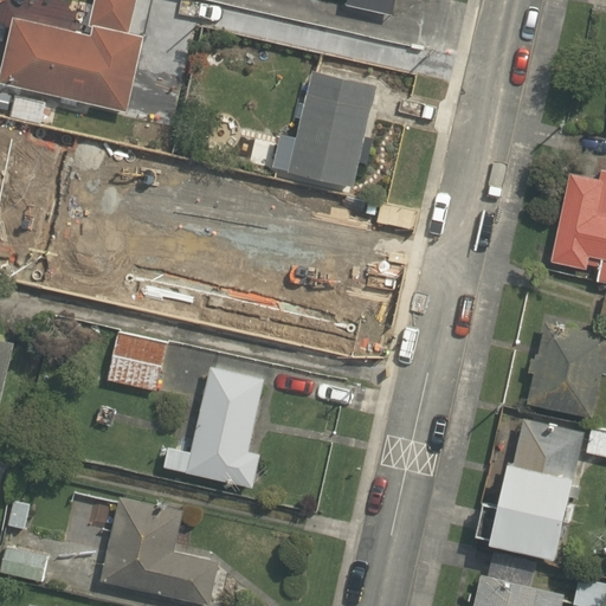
[(15,15),(0,79),(0,82),(129,114),(148,34),(129,31),(136,0),(96,0),(88,33),(15,15)]
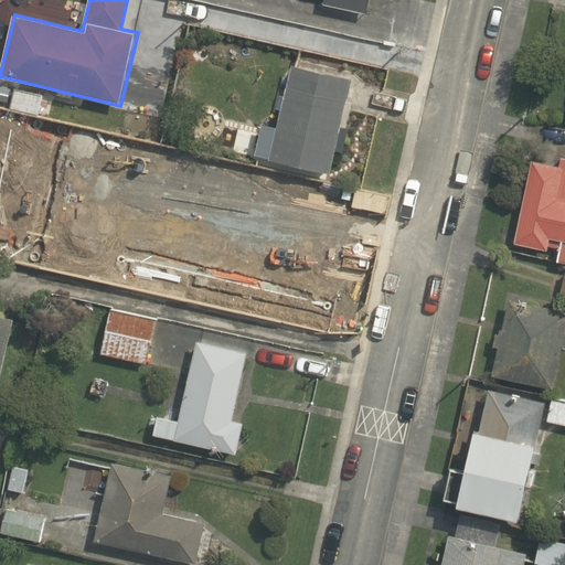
[(323,0),(323,4),(366,14),(369,0),(323,0)]
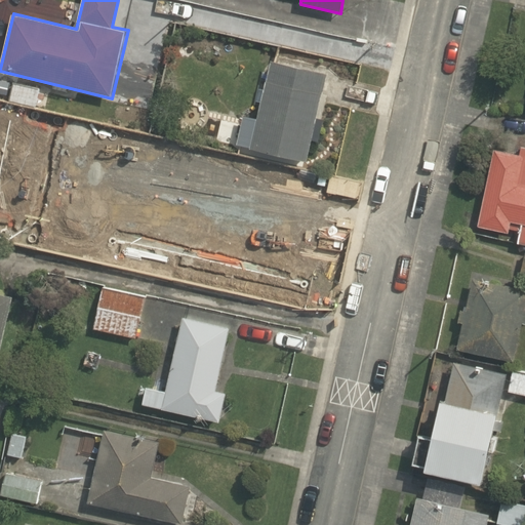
[(237,146),(307,162),(328,75),(270,61),(256,119),(244,116),(237,146)]
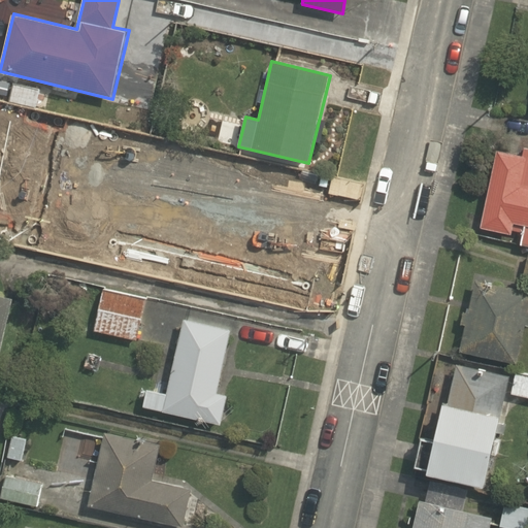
[(9,102),(38,109),(43,90),(13,83),(9,102)]
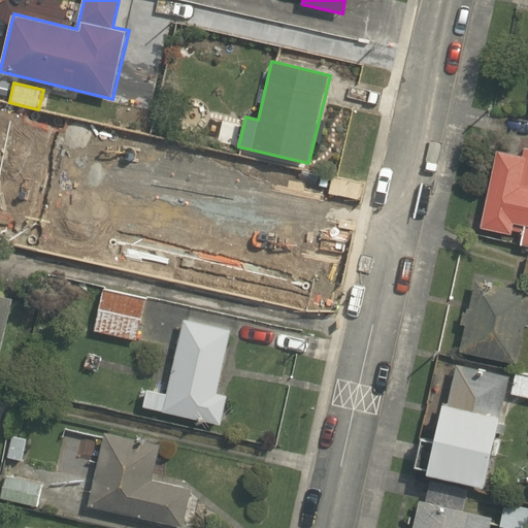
[(520,245),(527,246),(527,145),(523,144),(521,155),(496,150),(481,228),(512,234),(514,225),(523,227),(520,245)]
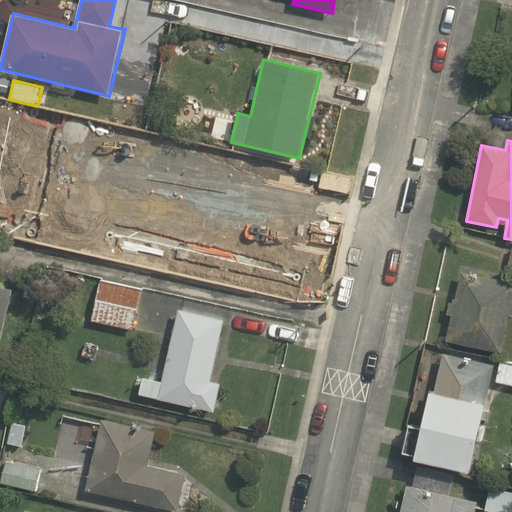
[(445,341),(501,353),(511,299),(511,282),(460,271),(445,341)]
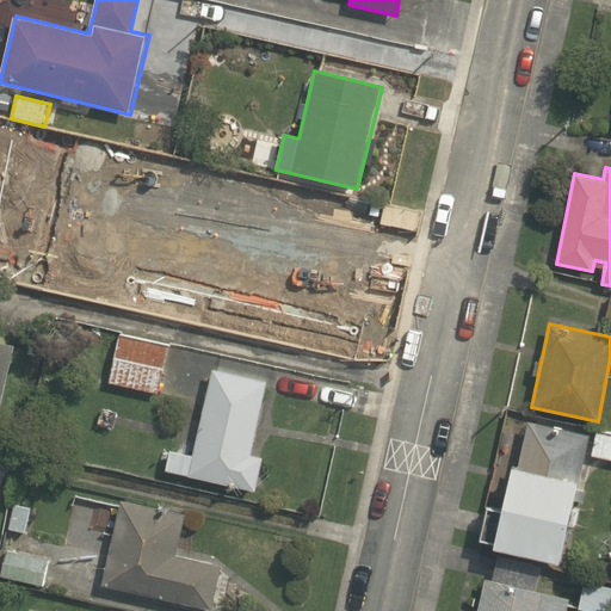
[(110,383),(159,395),(171,347),(122,335),(110,383)]
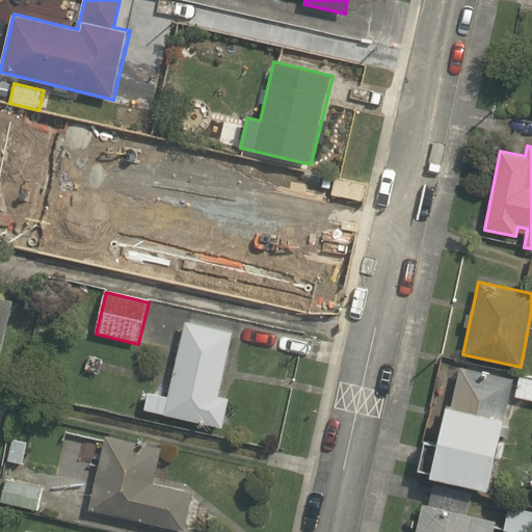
[(0,360),(14,300),(0,297),(0,360)]
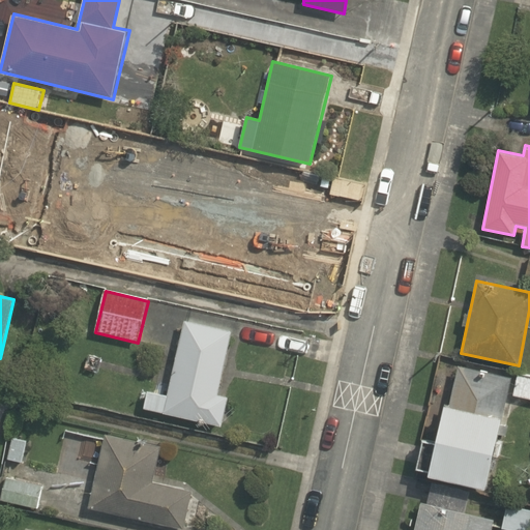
[(143,409),(222,428),(229,396),(216,393),(231,331),(185,321),(169,395),(147,390),(143,409)]
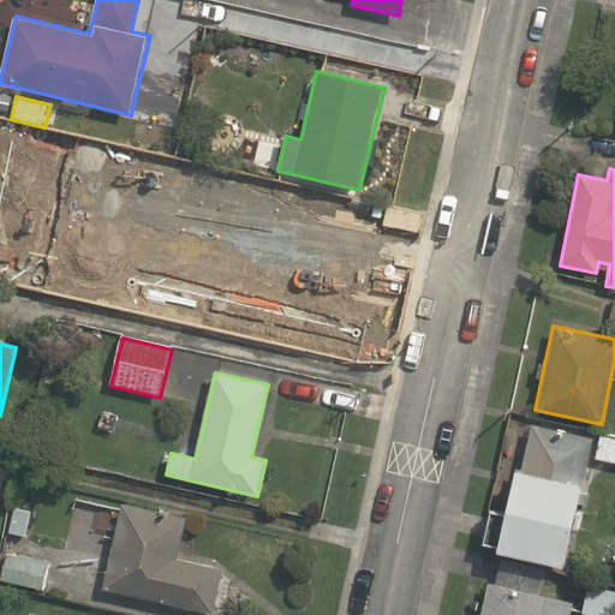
[(483,550),(566,568),(593,439),(524,423),(505,512),(491,509),(483,550)]
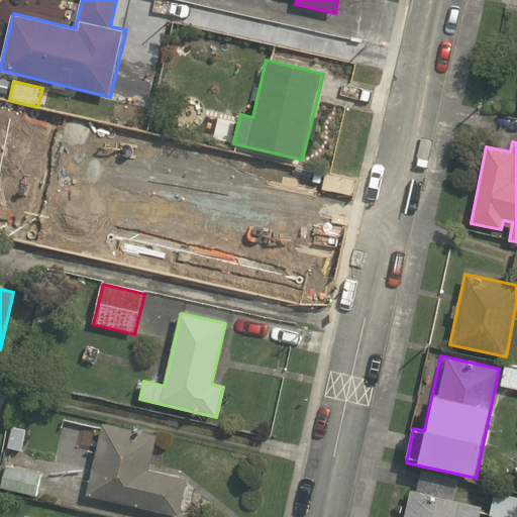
[(516,367),(504,365),(499,386),(516,390),(516,367)]
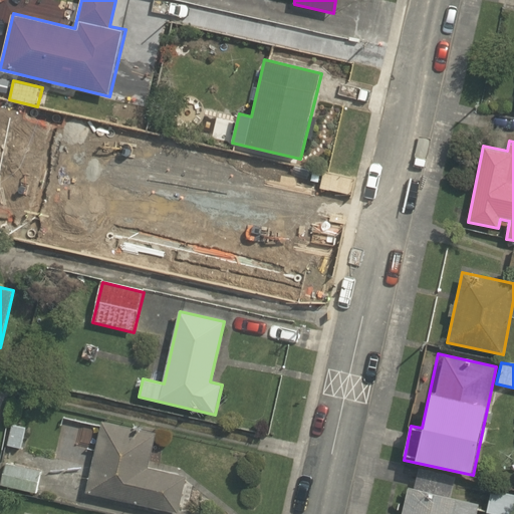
[(88,492),(179,510),(186,476),(149,469),(156,433),(102,422),(88,492)]
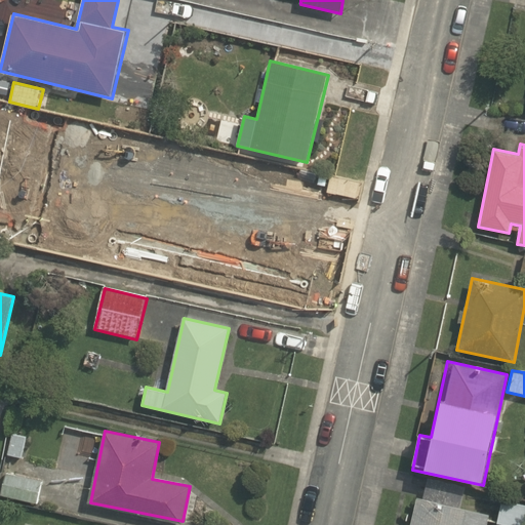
[(22,457),(27,436),(14,433),(8,454),(22,457)]
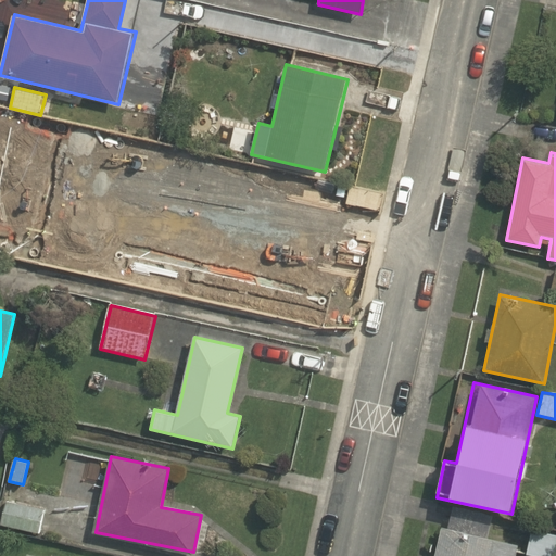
[(1,525),(41,533),(47,509),(7,500),(1,525)]
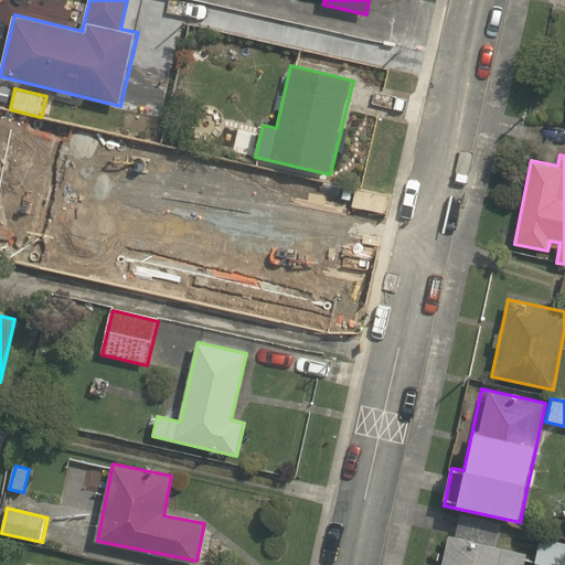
[(525,564),(529,552),(489,543),(493,522),(460,514),(455,535),(448,534),(441,564),(525,564)]
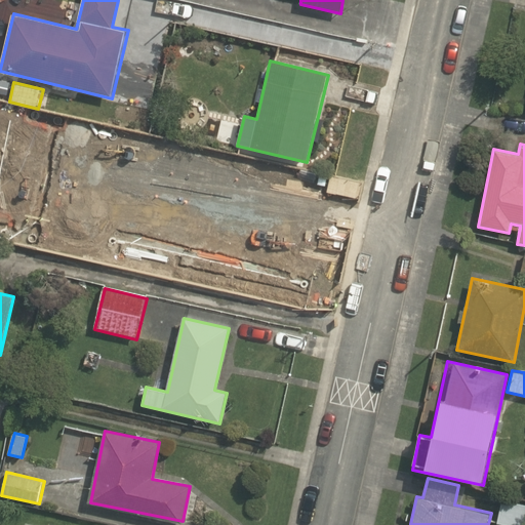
[(524,524),(524,506),(502,501),(496,524),(524,524)]
